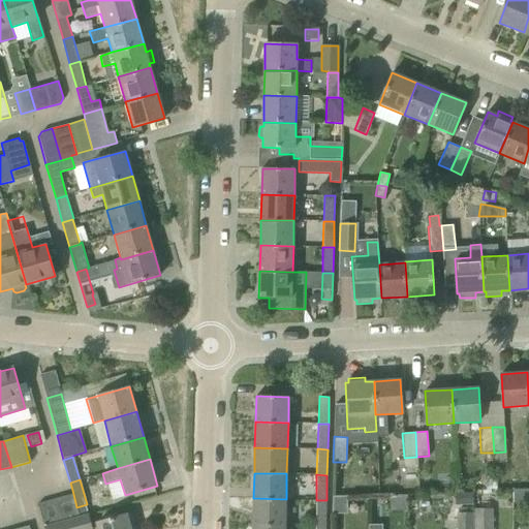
[(455,494),(456,505),(473,504),(472,493),(455,494)]
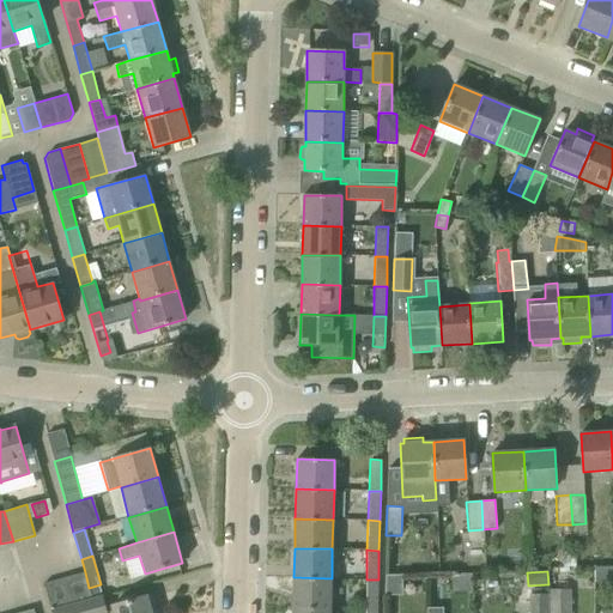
[(85,572),(64,578),(72,606),(92,600),(89,588),(85,572)]
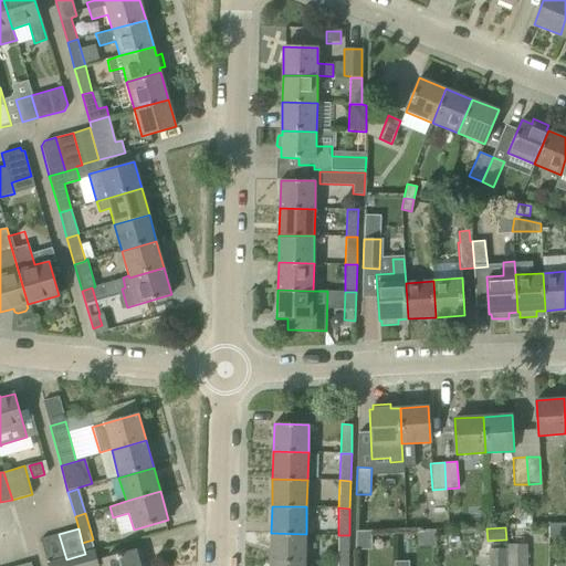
[(271,533),(270,561),(305,562),(306,534),(271,533)]
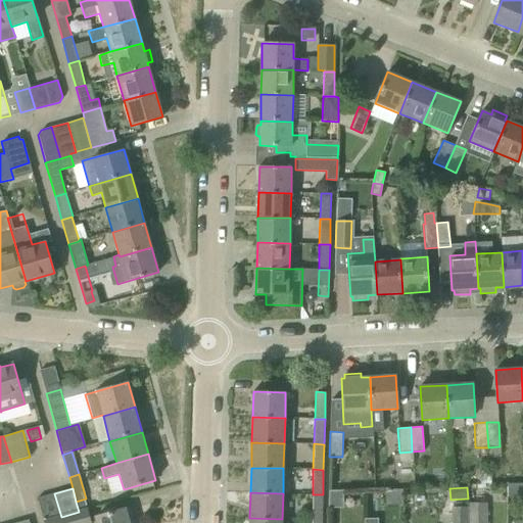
[(37,498),(44,522),(61,517),(54,493),(37,498)]
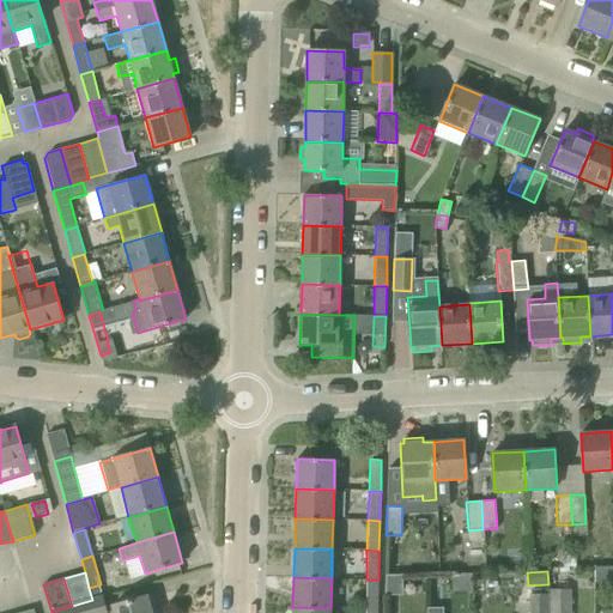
[(366,580),(365,610),(377,610),(378,580),(366,580)]
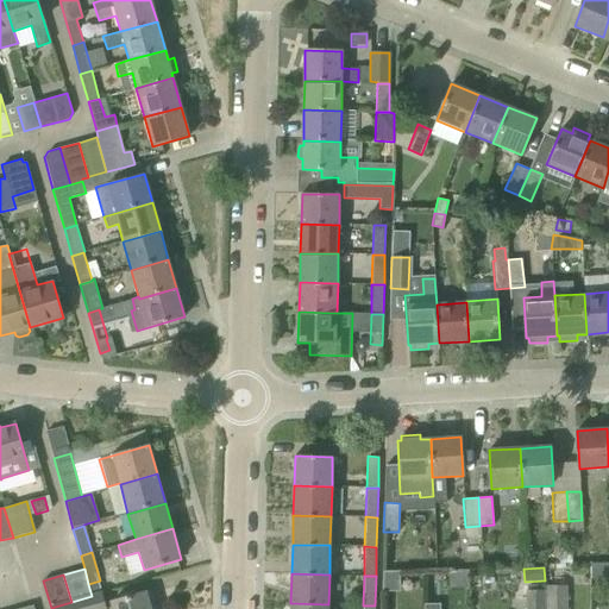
[(546,590),(545,590),(545,608),(566,608),(566,585),(547,585),(546,585),(546,590)]
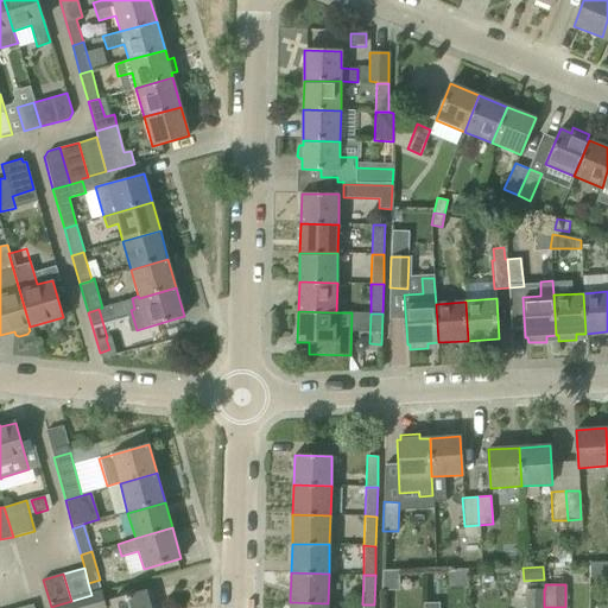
[(544,607),(544,589),(525,589),(524,607),(544,607)]
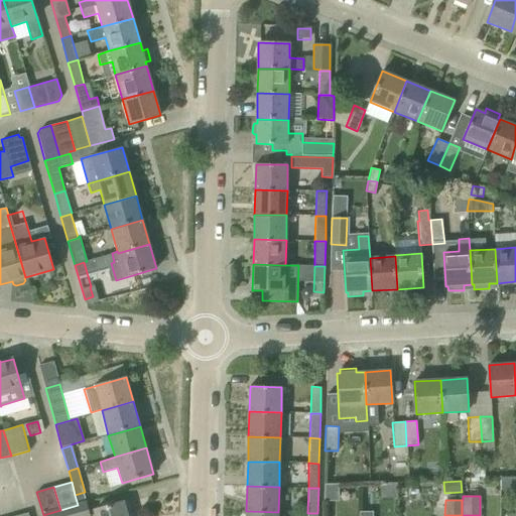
[(130,515),(127,502),(123,503),(123,502),(93,511),(94,515),(130,515)]
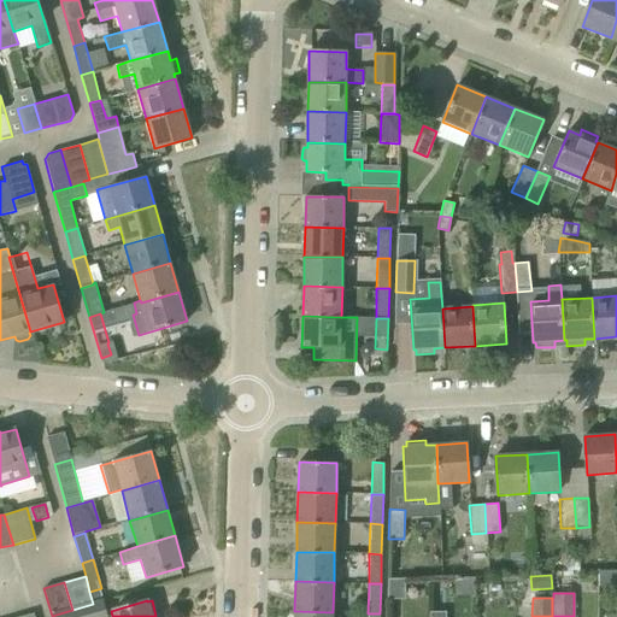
[(72,610),(52,616),(107,616),(103,601),(93,604),(72,610)]
